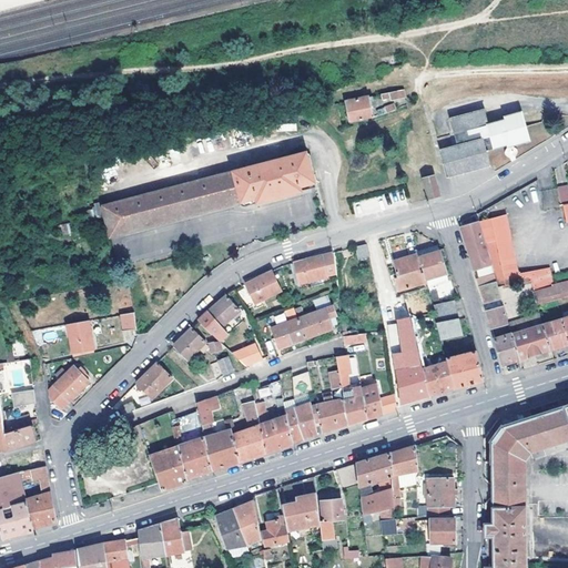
[(404,90),(389,92),(391,98),(392,101),(406,98),(404,90)]
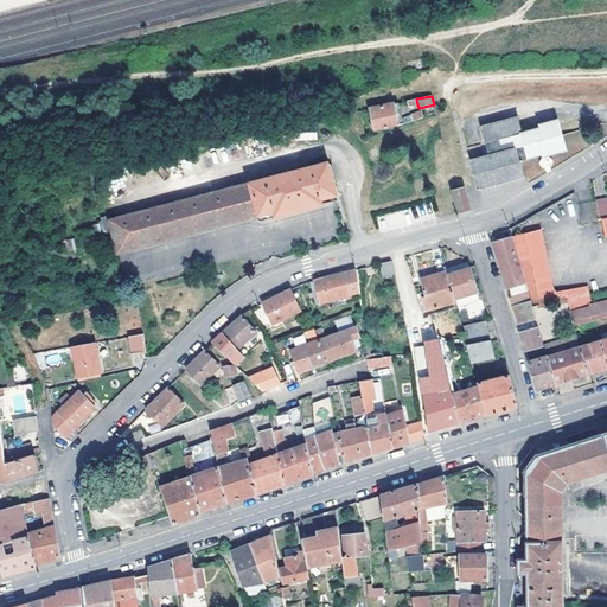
[(395,104),(371,109),(375,131),(400,127),(395,104)]
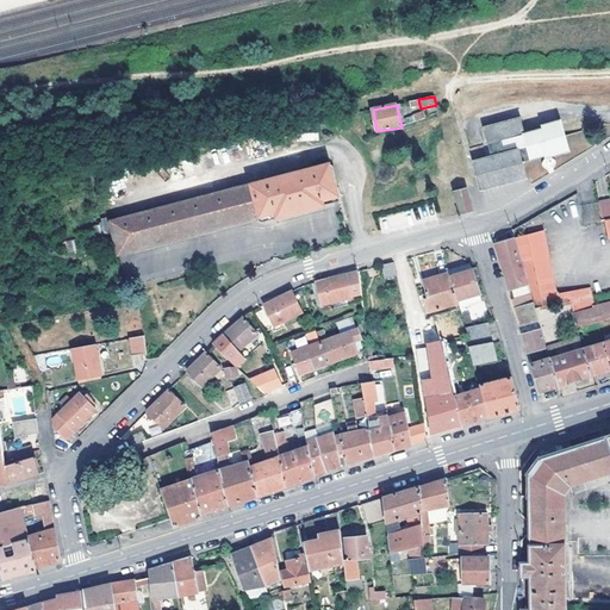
[(485,190),(533,178),(529,163),(531,162),(530,159),(554,154),(555,155),(573,151),(566,119),(548,123),(549,125),(530,129),(527,114),(489,123),(492,138),(487,139),(491,154),(477,157),(485,190)]
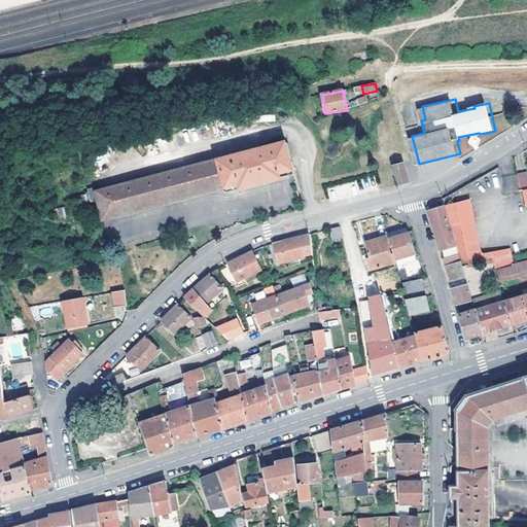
[(226,191),(294,174),(286,141),(96,191),(96,194),(103,219),(225,187),(226,191)]
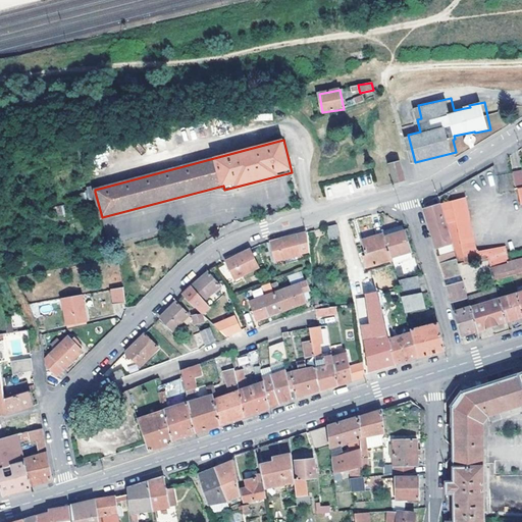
[(396,184),(405,180),(400,161),(390,164),(396,184)]
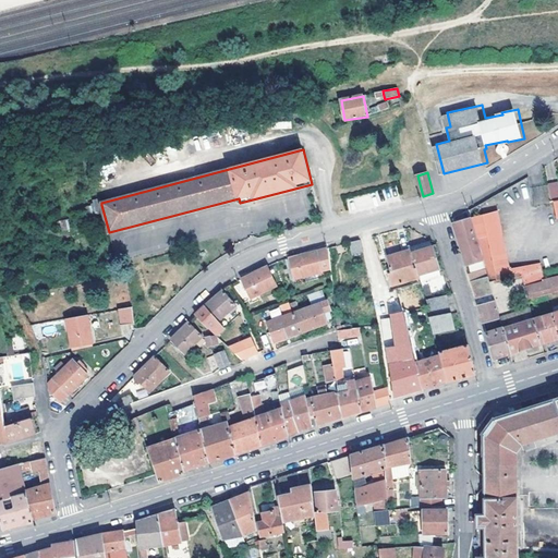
[(381,190),(385,199),(399,195),(396,185),(381,190)]
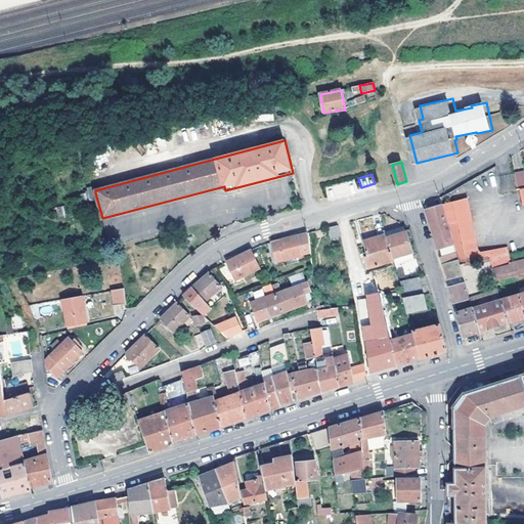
[(480,252),(468,197),(443,205),(454,245),(459,260),(461,265),(491,259),(494,270),(511,266),(517,264),(513,246),(480,252)]
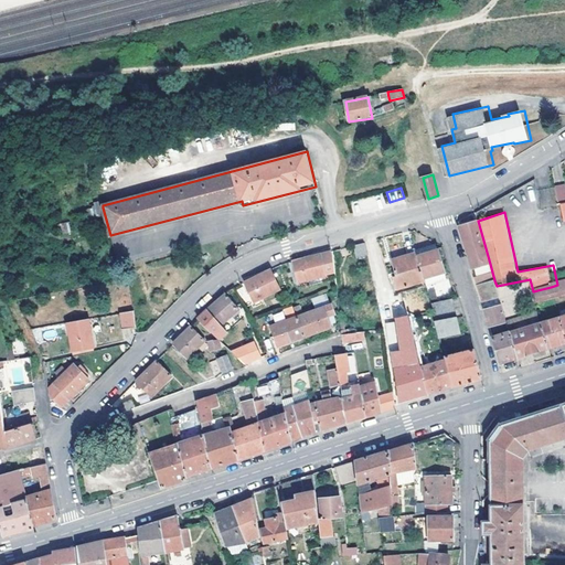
[(490,264),(478,221),(460,225),(473,269),(490,264)]
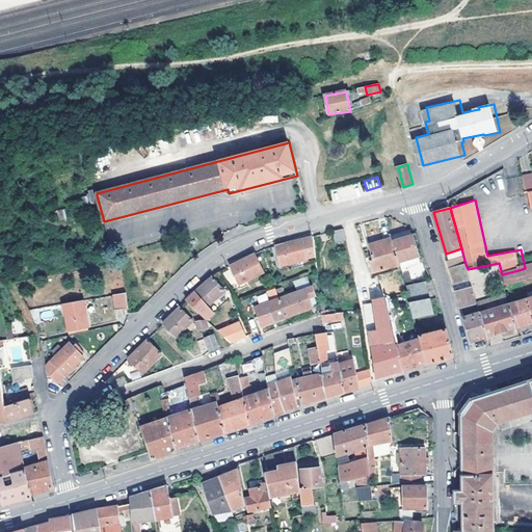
[(344,229),(335,231),(339,246),(347,243),(344,229)]
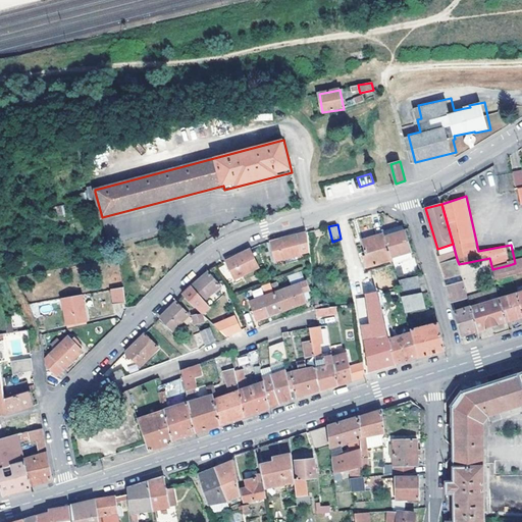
[(384,233),(392,260),(394,260),(411,255),(404,228),(384,233)]
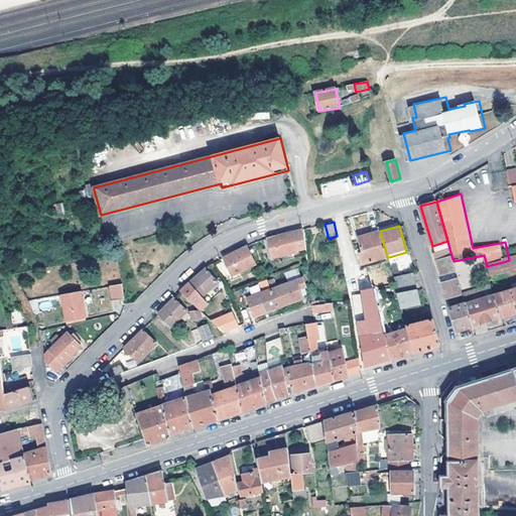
[(277,237),(268,240),(273,258),(306,250),(303,230),(277,237)]
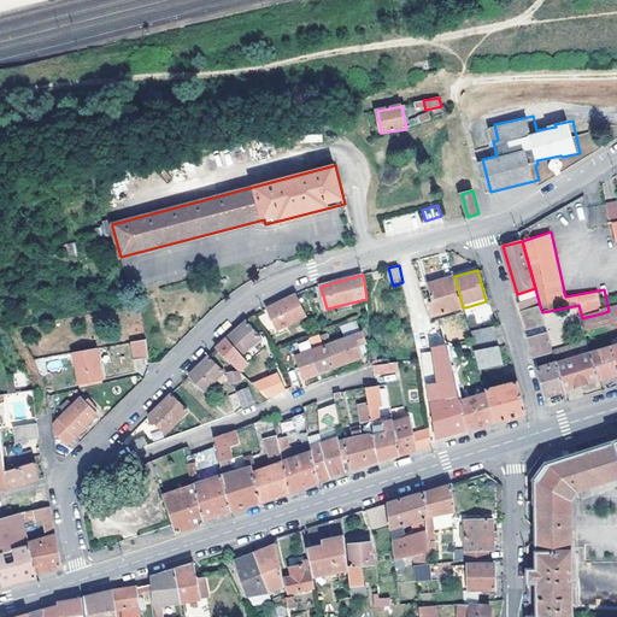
[(428,285),(433,301),(429,303),(435,319),(464,311),(463,307),(454,276),(428,285)]
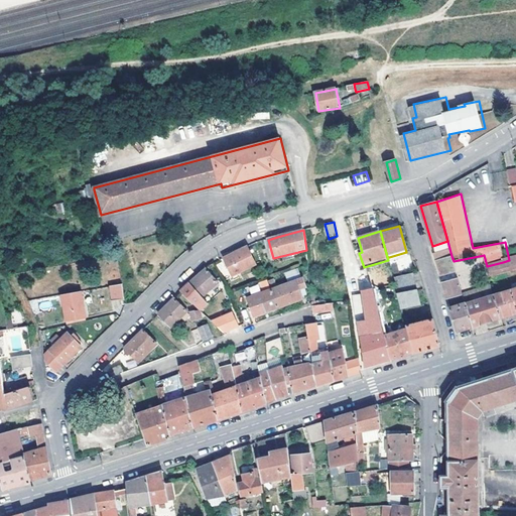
[(230,255),(222,259),(230,276),(257,264),(248,246),(230,255)]
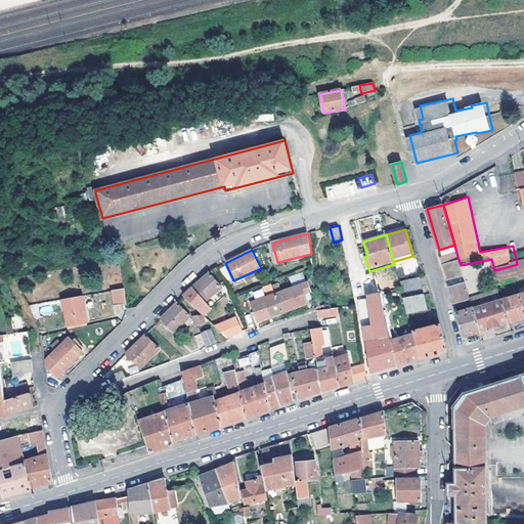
[(415,263),(412,256),(395,261),(397,268),(415,263)]
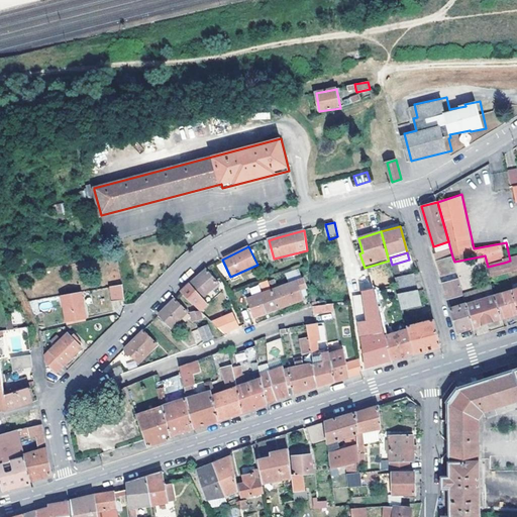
[(448,299),(463,295),(463,293),(454,262),(452,256),(437,261),(448,299)]
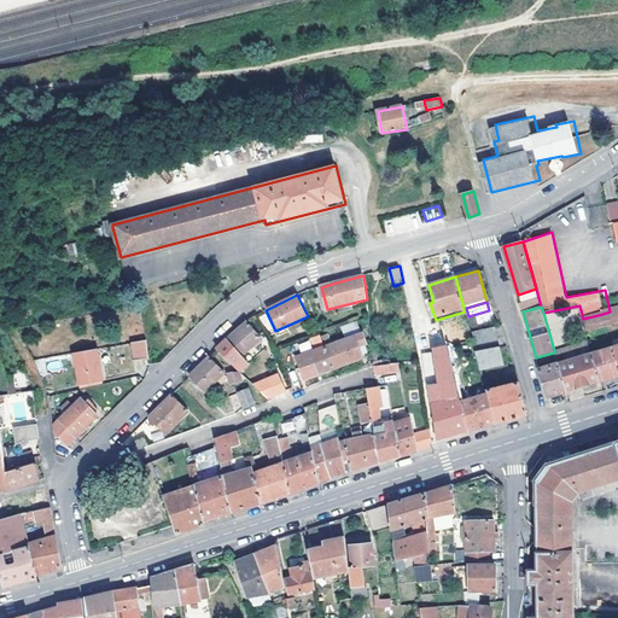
[(617,309),(610,312),(602,314),(606,325),(617,321),(617,309)]
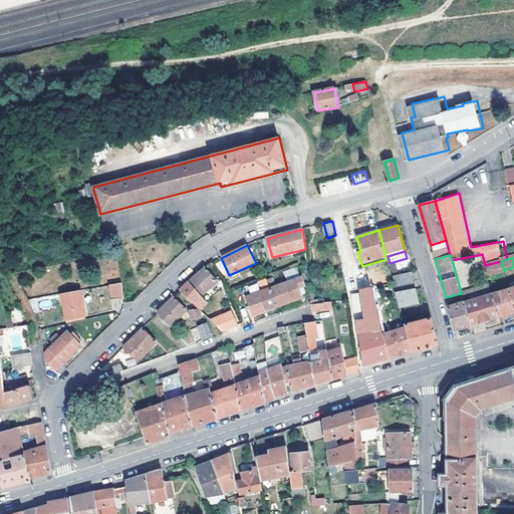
[(485,265),(488,274),(504,270),(501,261),(485,265)]
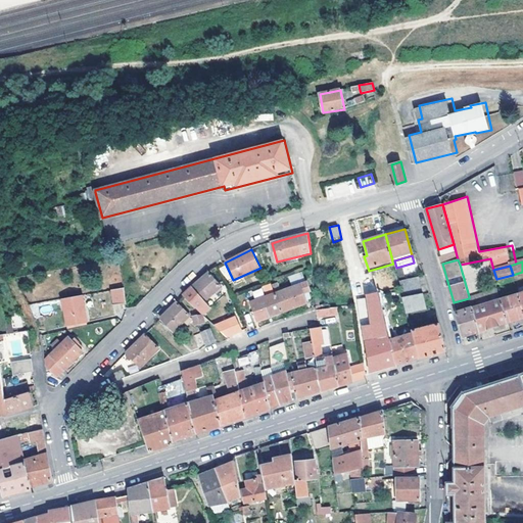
[(395,272),(399,283),(407,281),(403,270),(395,272)]
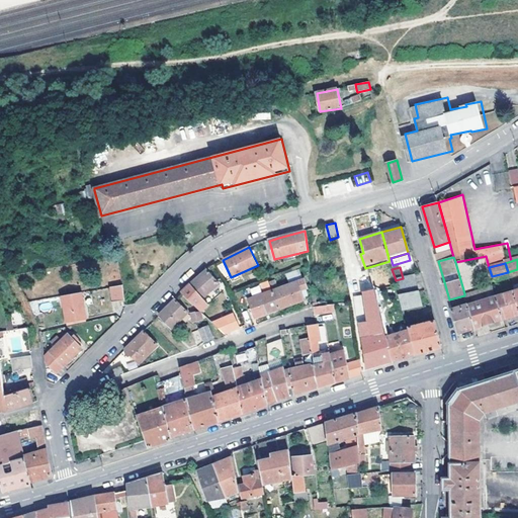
[(220,283),(208,270),(199,278),(182,292),(202,311),(208,306),(202,298),(220,283)]
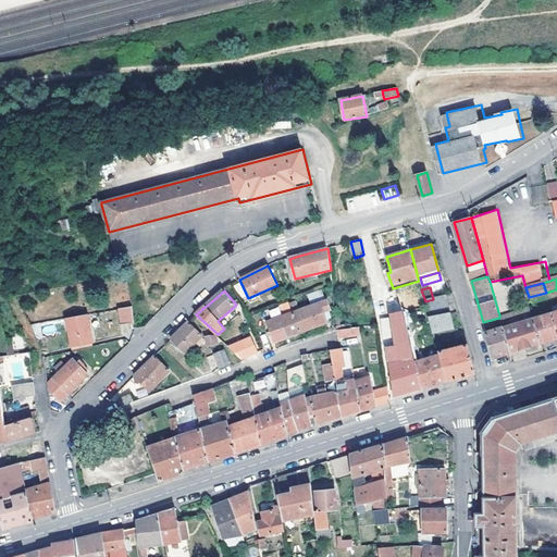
[(310,302),(324,299),(322,291),(308,294),(310,302)]
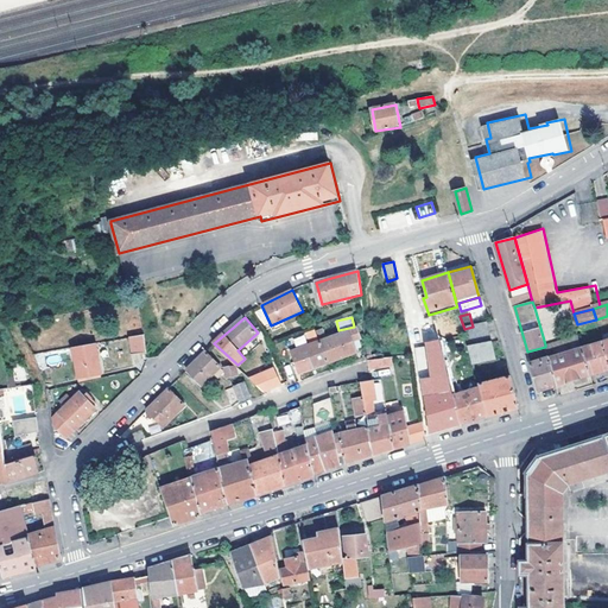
[(486,325),(473,327),(464,329),(466,336),(469,346),(489,342),(486,325)]
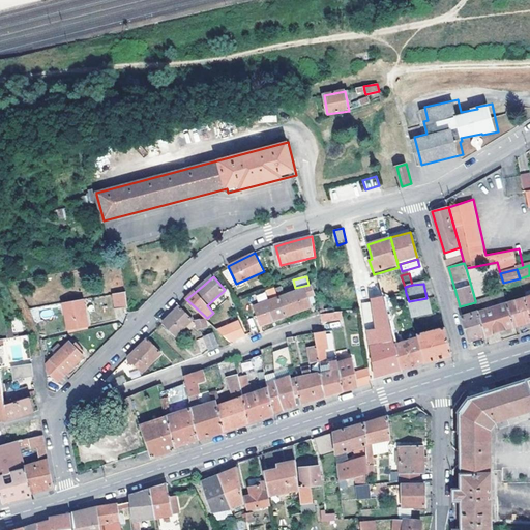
[(288,317),(313,308),(312,304),(316,302),(315,297),(316,296),(313,286),(280,298),(288,317)]
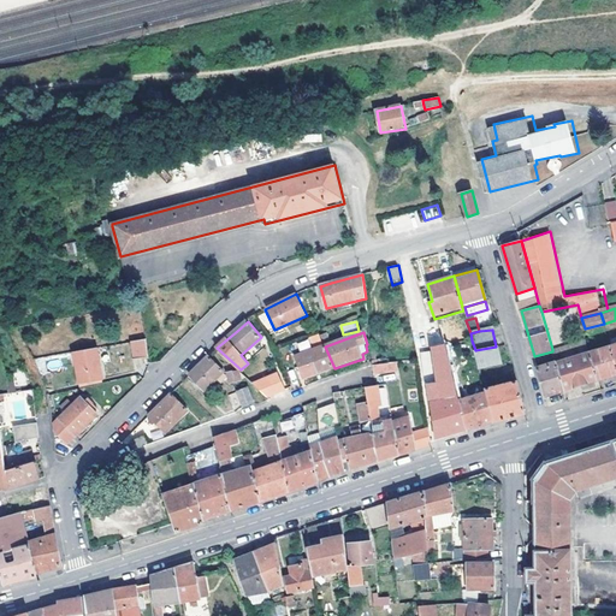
[(317,349),(296,356),(306,378),(335,368),(325,347),(320,333),(312,337),(317,349)]
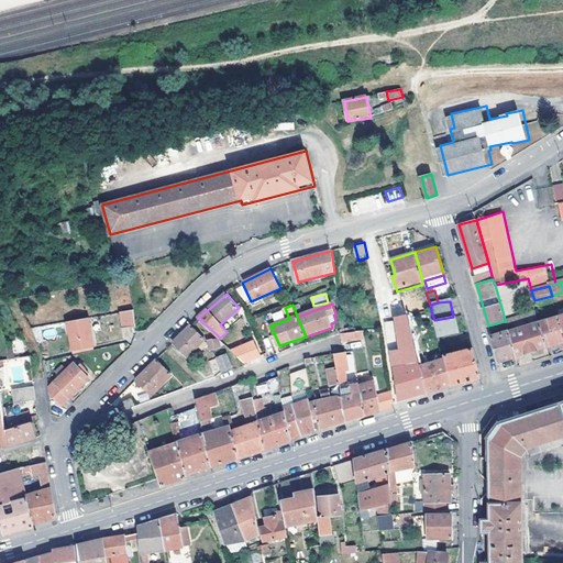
[(136,327),(134,309),(121,311),(123,328),(136,327)]
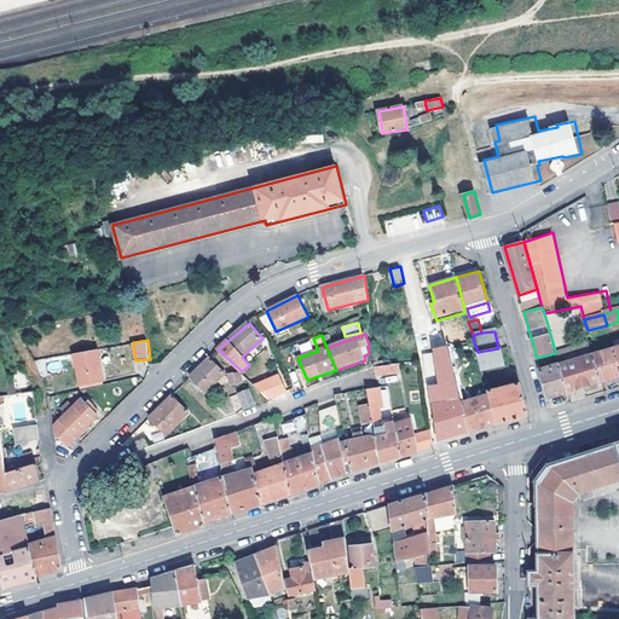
[(590,340),(555,351),(555,353),(559,365),(594,354),(590,340)]
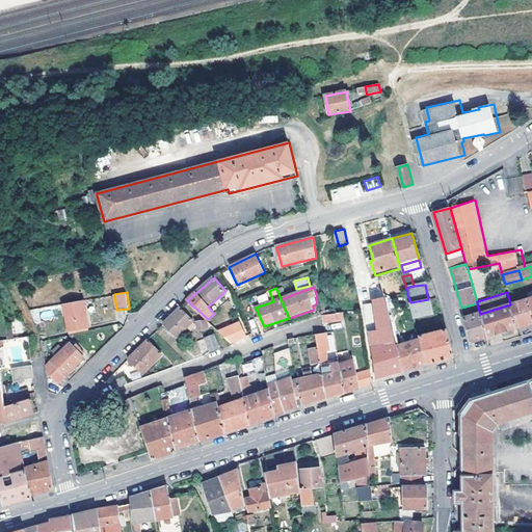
[(256,297),(259,303),(268,299),(266,293),(256,297)]
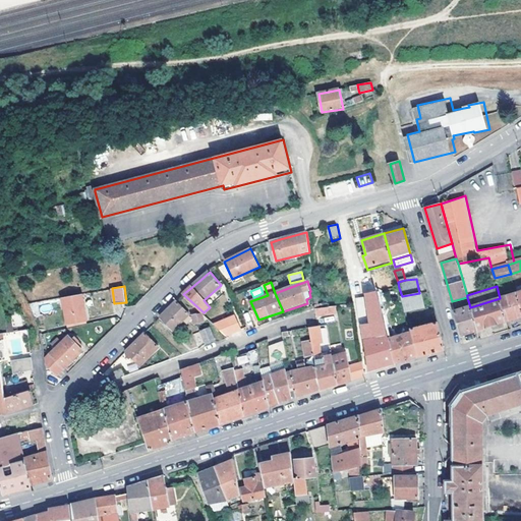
[(366,294),(371,320),(382,367),(390,365),(397,363),(390,338),(378,293),(377,291),(366,294)]
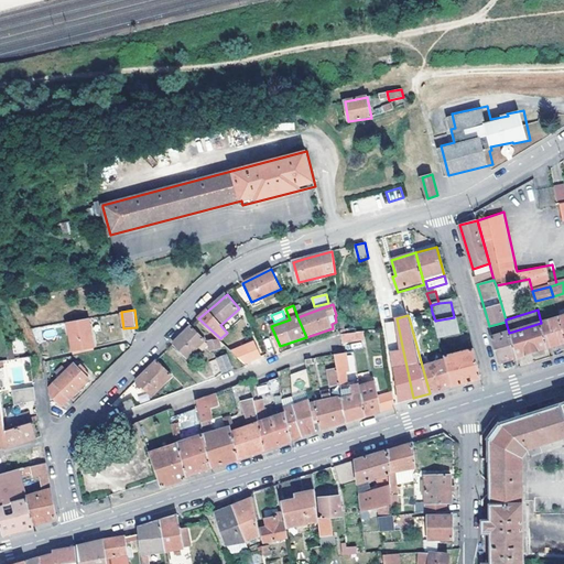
[(440,337),(459,333),(454,317),(435,321),(440,337)]
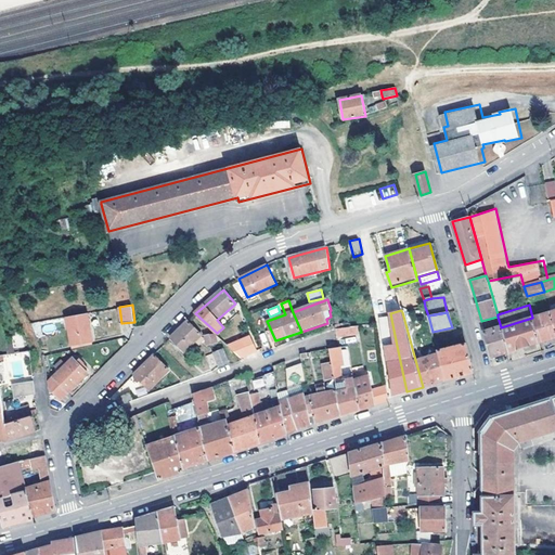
[(532,318),(540,341),(549,339),(554,336),(554,328),(551,312),(532,318)]
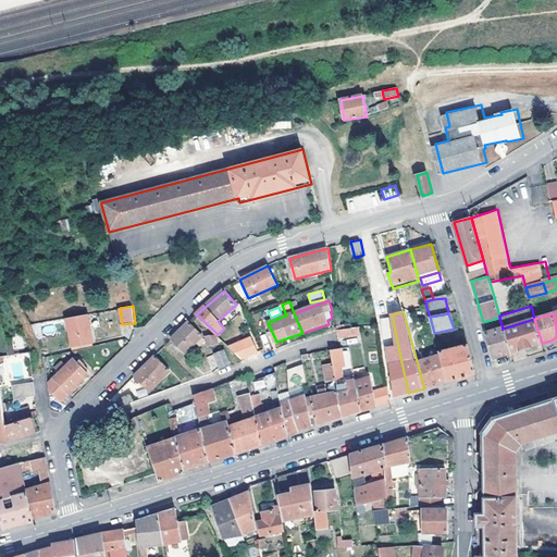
[(94,343),(89,314),(67,318),(73,346),(94,343)]
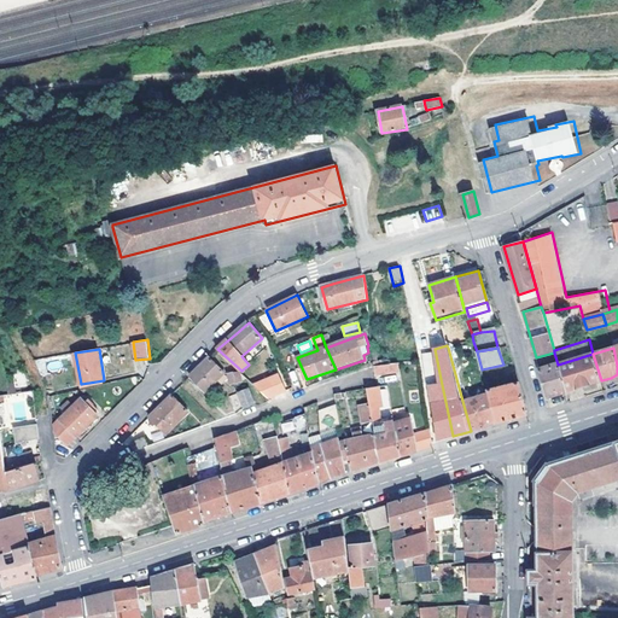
[(433,369),(431,351),(420,354),(424,372),(433,369)]
